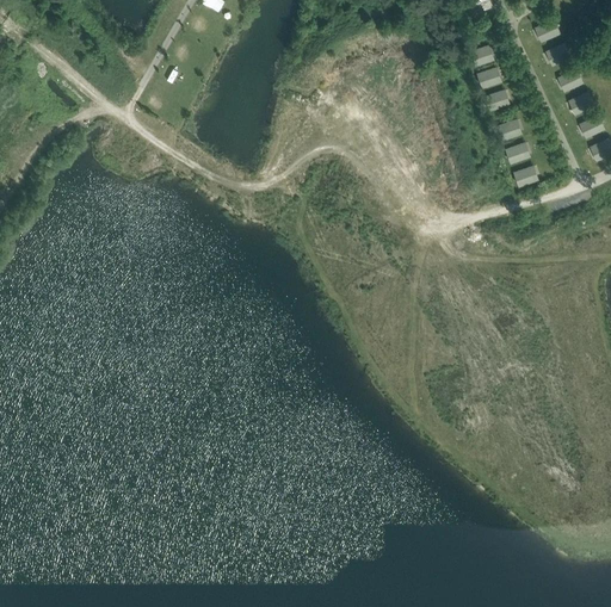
[(222,0),(204,0),(203,2),(220,11),(224,1),(222,0)]
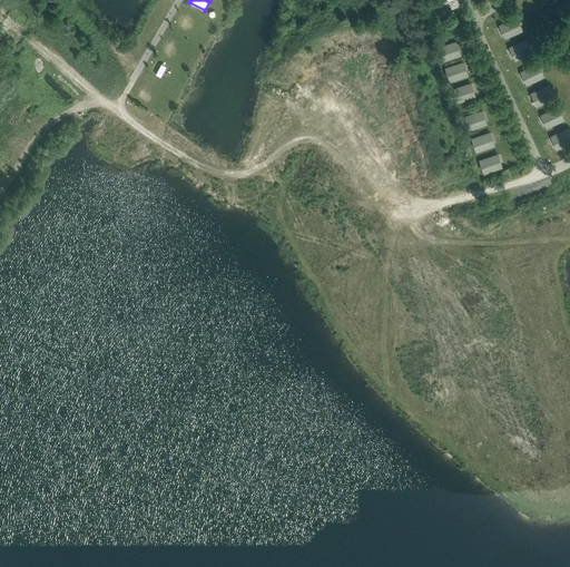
[(440,0),(434,0),(433,1),(436,9),(442,7),(445,15),(460,8),(459,6),(457,0),(443,7),(440,0)]
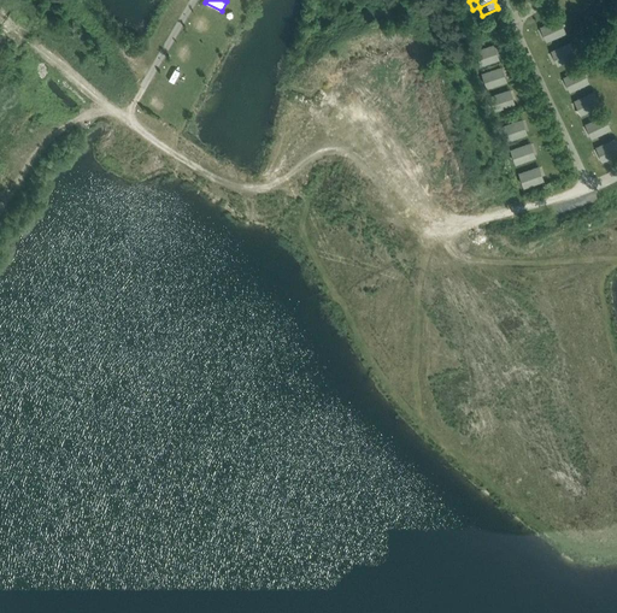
[(195,21),(191,30),(200,36),(205,27),(195,21)]
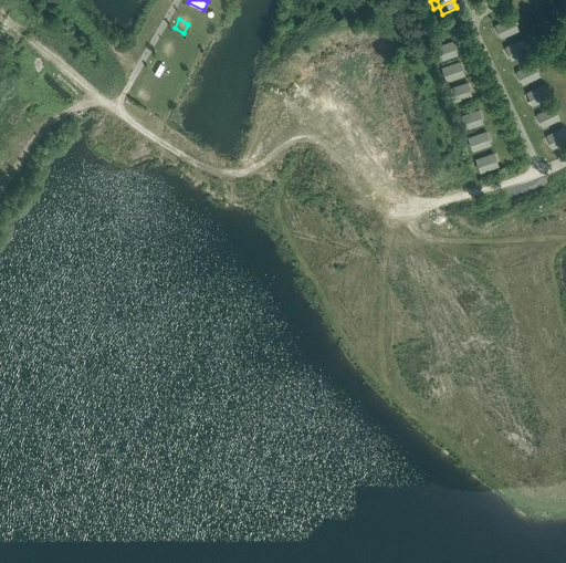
[(520,31),(514,20),(496,28),(501,39),(520,31)]
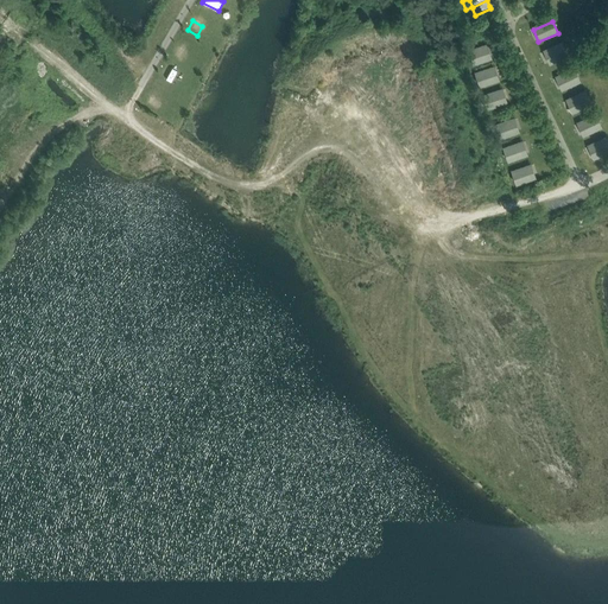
[(568,56),(563,44),(544,52),(549,64),(568,56)]
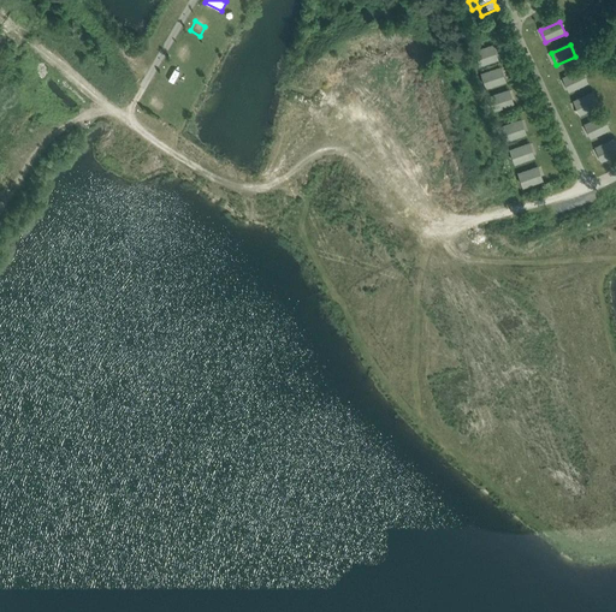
[(498,60),(495,47),(474,54),(479,66),(498,60)]
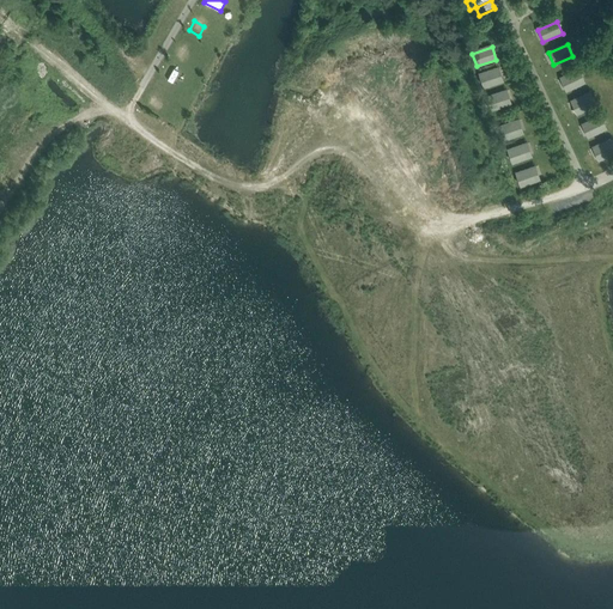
[(503,83),(499,69),(479,77),(484,89),(503,83)]
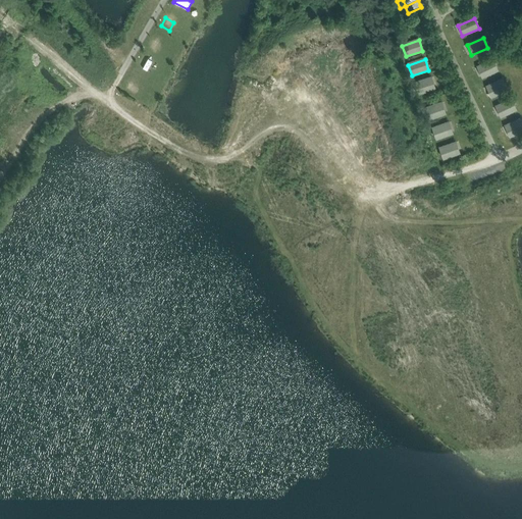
[(498,70),(493,60),(477,67),(481,78),(498,70)]
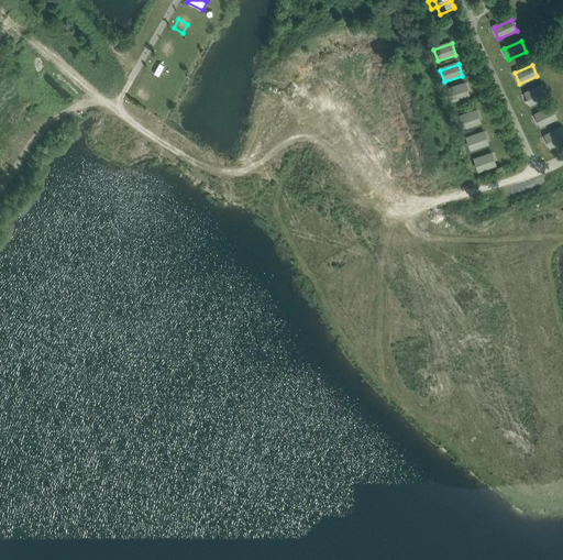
[(470,96),(466,84),(448,90),(452,101),(470,96)]
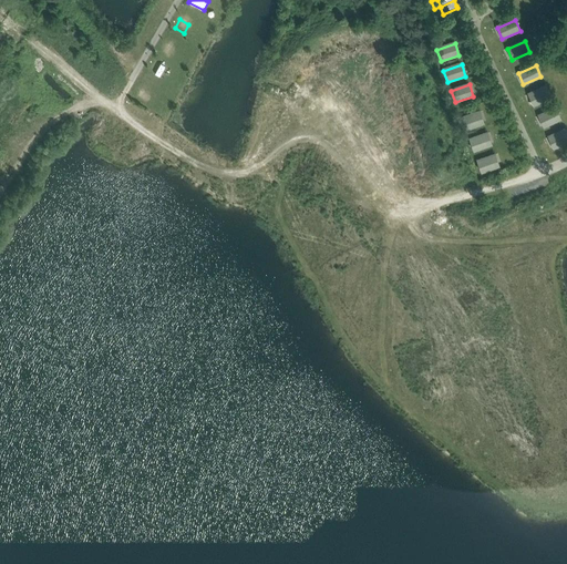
[(550,99),(546,88),(528,95),(533,106),(550,99)]
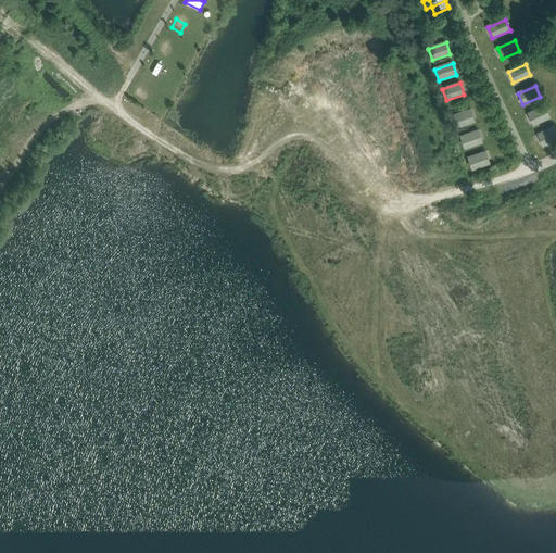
[(551,117),(546,107),(529,114),(533,125),(551,117)]
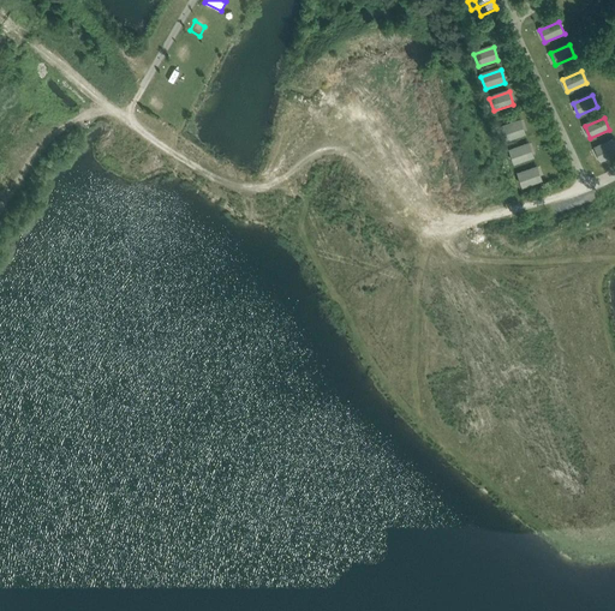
[(525,136),(521,123),(501,129),(506,142),(525,136)]
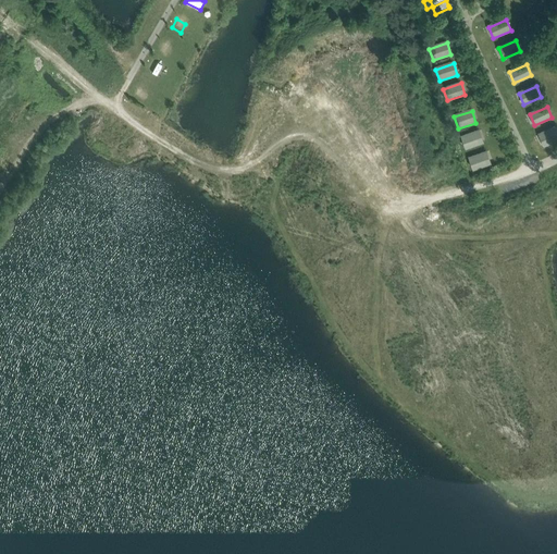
[(556,140),(556,130),(556,128),(539,136),(544,147),(556,140)]
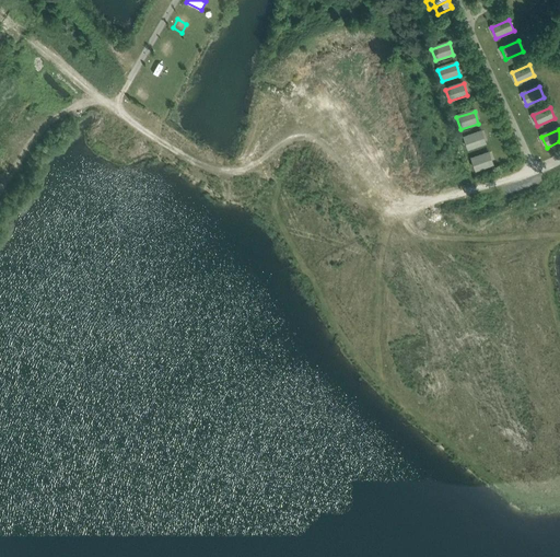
[(485,146),(481,134),(464,140),(467,151),(485,146)]
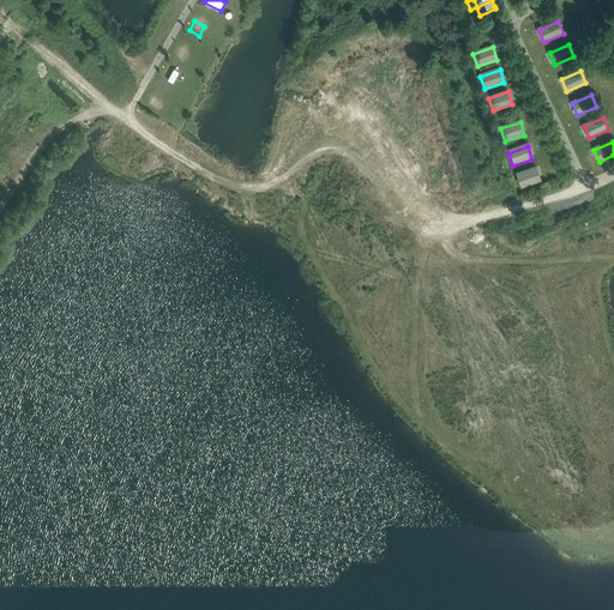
[(541,181),(536,169),(517,175),(522,188),(541,181)]
